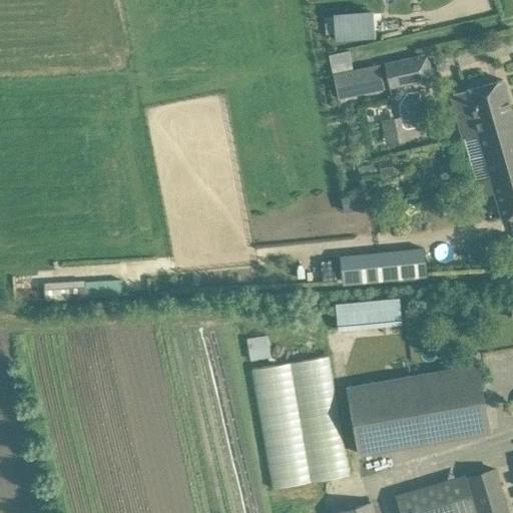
[(470,18),(493,14),(491,5),(468,9),(470,18)]
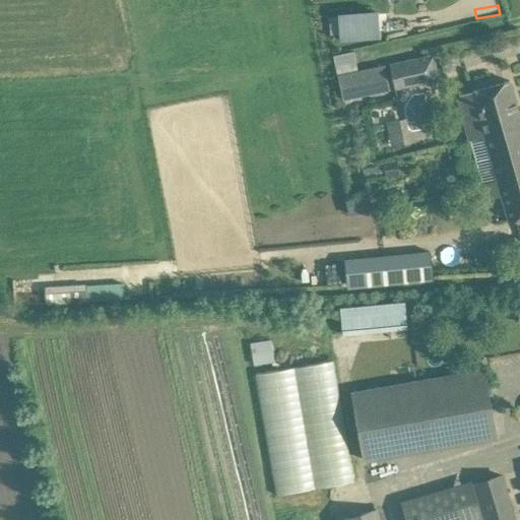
[(375,11),(338,13),(340,40),(377,38),(375,11)]
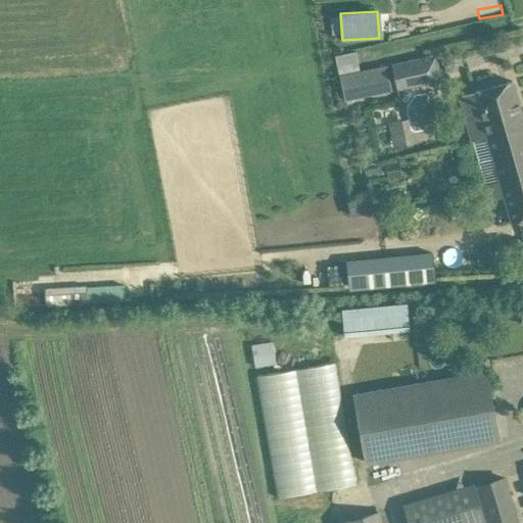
[(396,90),(440,80),(435,55),(391,64),(396,90)]
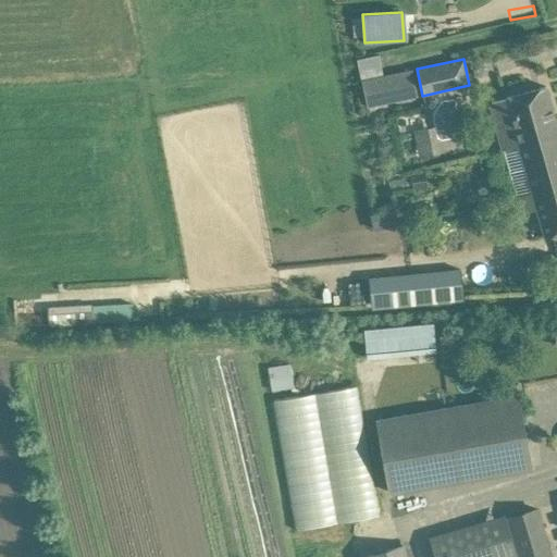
[(412,89),(408,71),(358,82),(363,107),(388,101),(387,95),(412,89)]
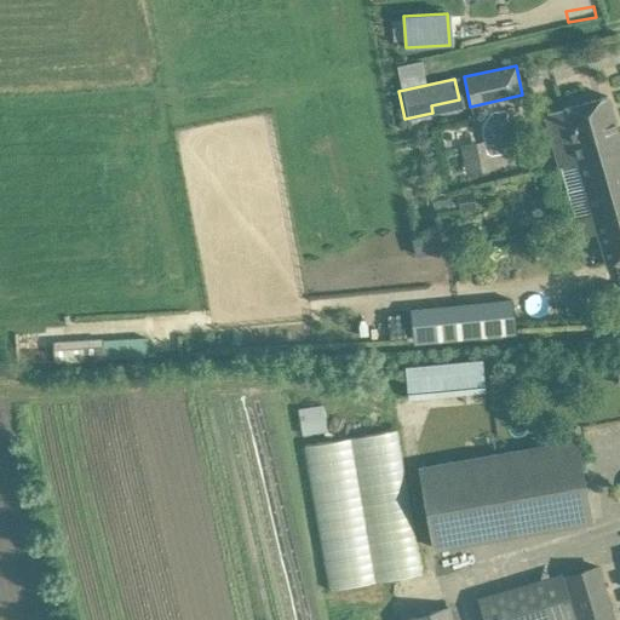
[(619,141),(608,96),(545,114),(560,166),(619,148),(619,141)]
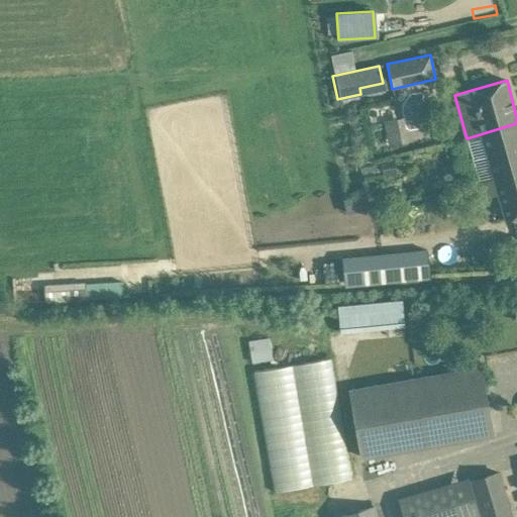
[(516,123),(467,138),(479,181),(494,177),(516,170),(516,123)]
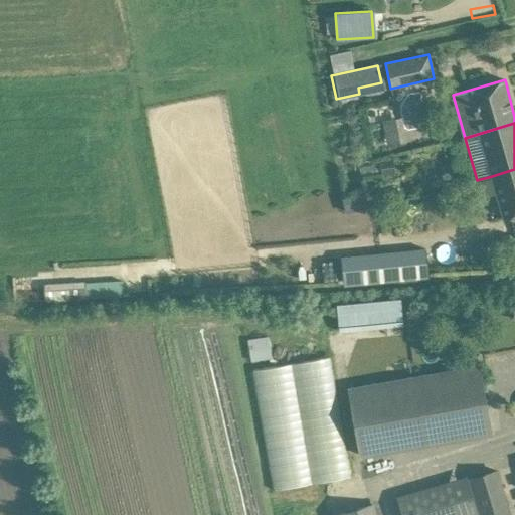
[(393,157),(376,161),(380,177),(397,173),(393,157)]
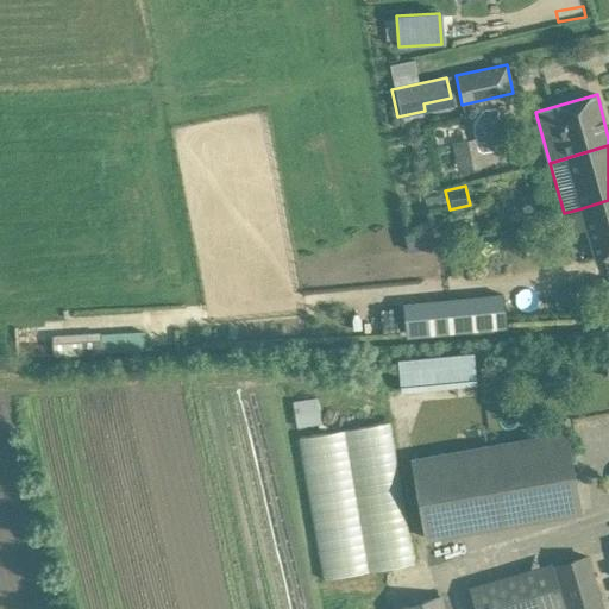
[(608,200),(582,208),(564,213),(570,233),(588,227),(596,258),(608,253),(608,200)]
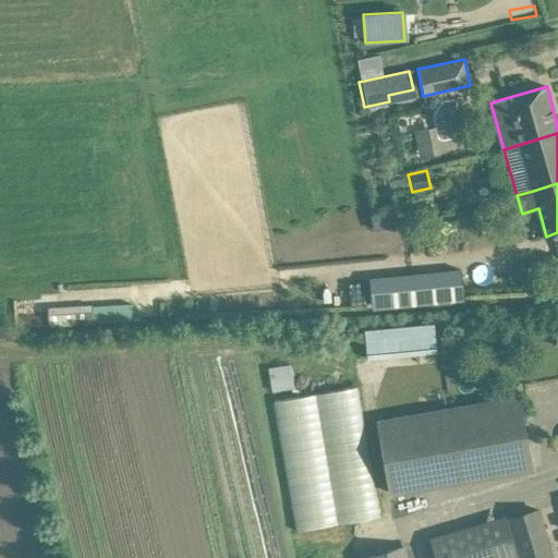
[(398,209),(371,216),(375,231),(401,225),(398,209)]
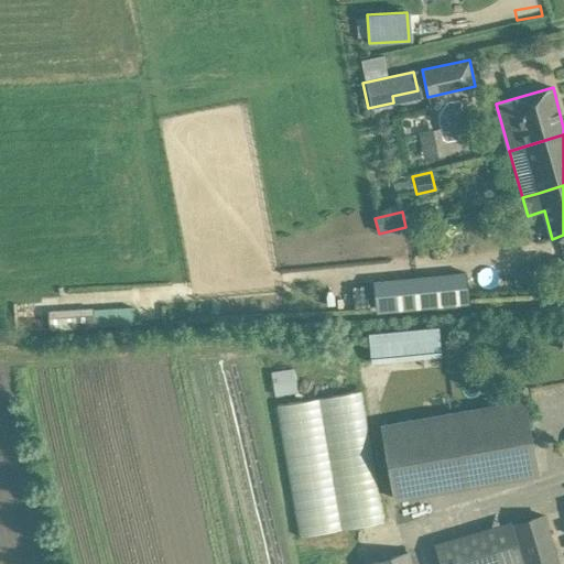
[(94,307),(49,310),(50,331),(95,328),(95,326),(134,324),(133,307),(94,308),(94,307)]
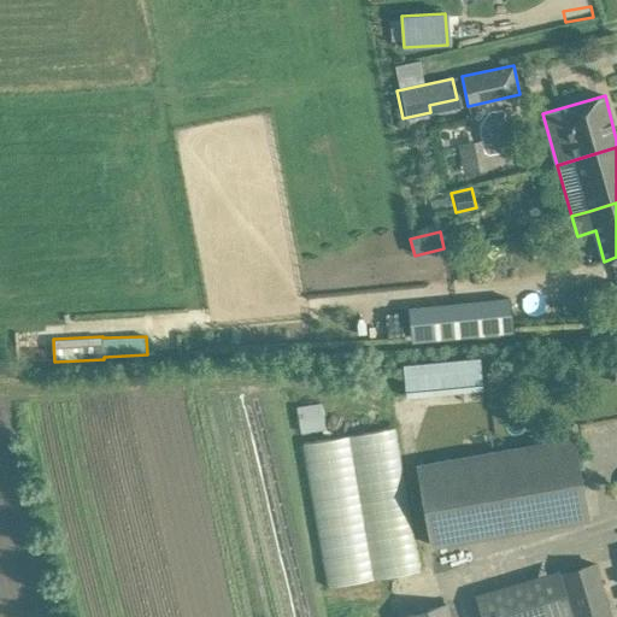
[(574,440),(418,468),(433,545),(569,521),(564,492),(582,489),(574,440)]
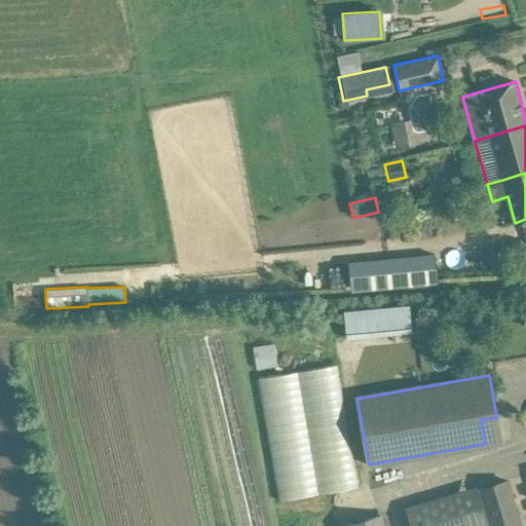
[(520,525),(509,478),(482,485),(482,486),(405,508),(410,525),(520,525)]
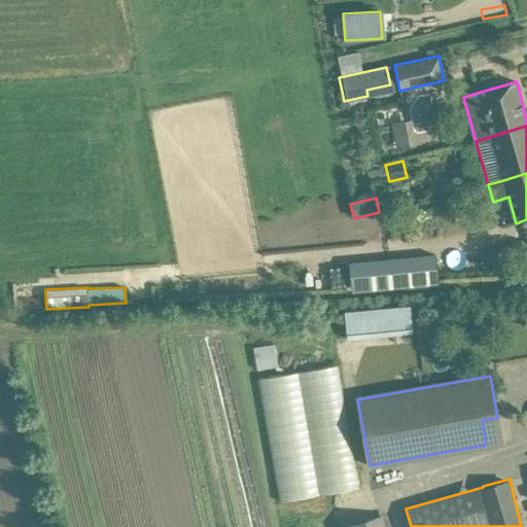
[(390,526),(387,513),(337,526),(390,526)]
